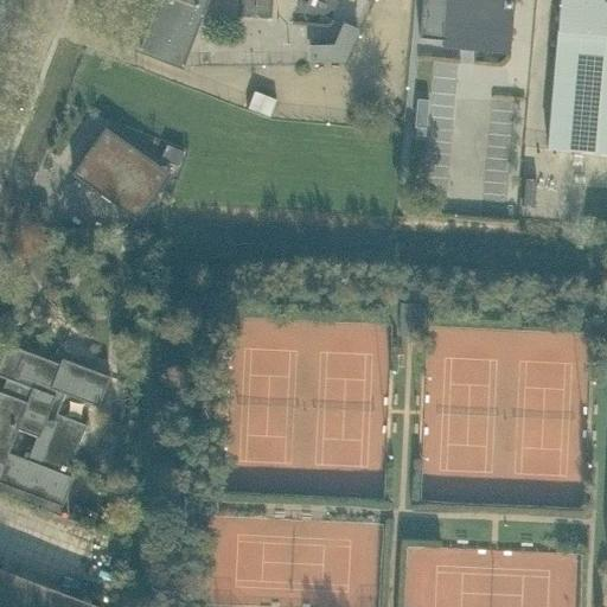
[(158,0),(160,0),(140,50),(180,65),(190,40),(192,40),(195,40),(196,38),(196,37),(195,34),(193,33),(205,0),(382,0),(382,7),(410,10),(410,0),(158,0)]
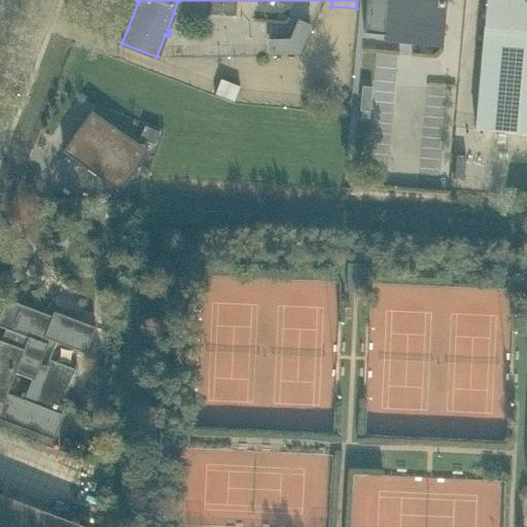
[(366,0),(364,33),(385,34),(385,41),(442,45),(442,44),(430,43),(429,42),(441,34),(443,34),(445,0),(366,0)]
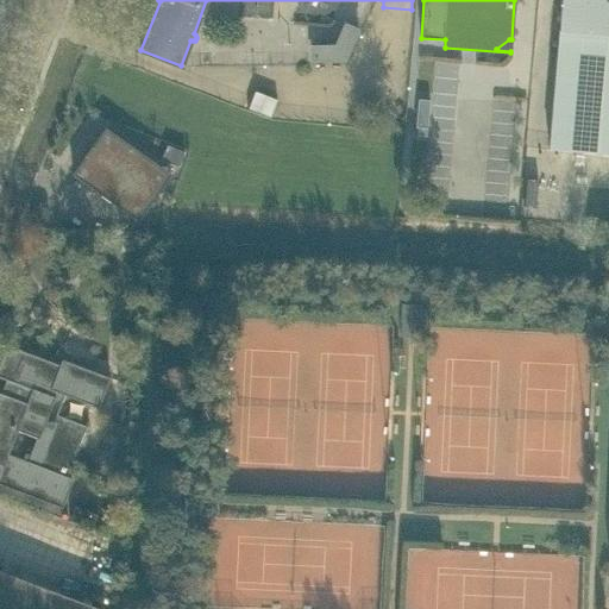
[(608,0),(562,0),(548,149),(608,154),(608,0)]
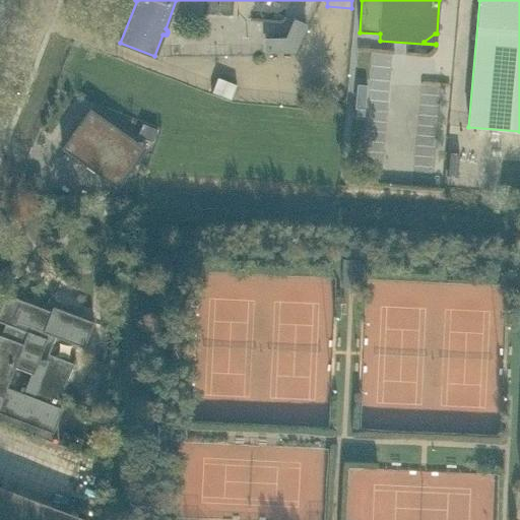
[(251,28),(265,27),(265,9),(250,10),(251,28)]
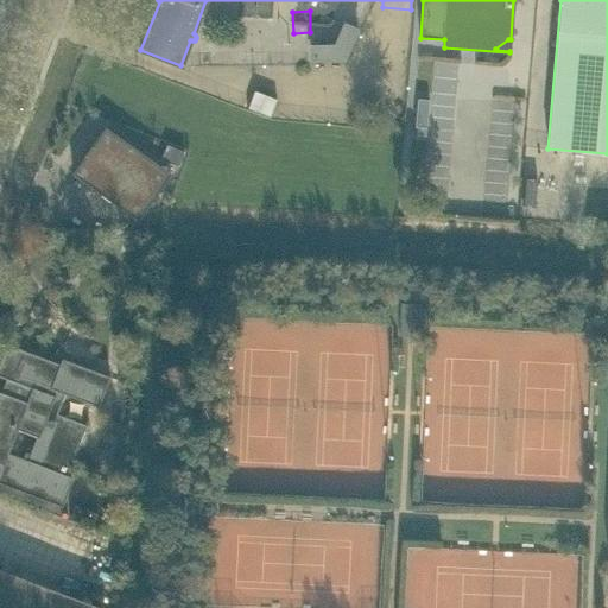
[(344,31),(337,49),(350,55),(358,37),(344,31)]
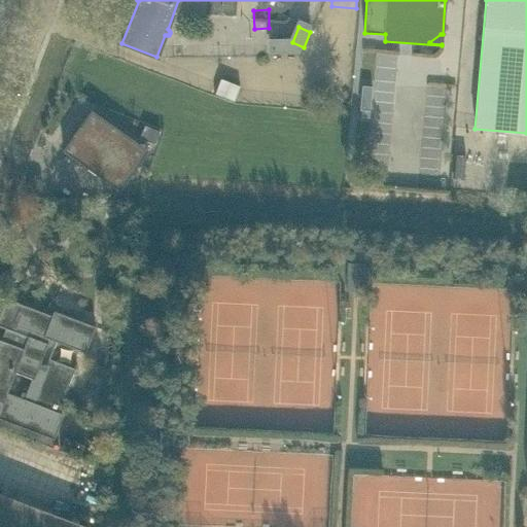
[(292,55),(292,42),(275,43),(276,56),(292,55)]
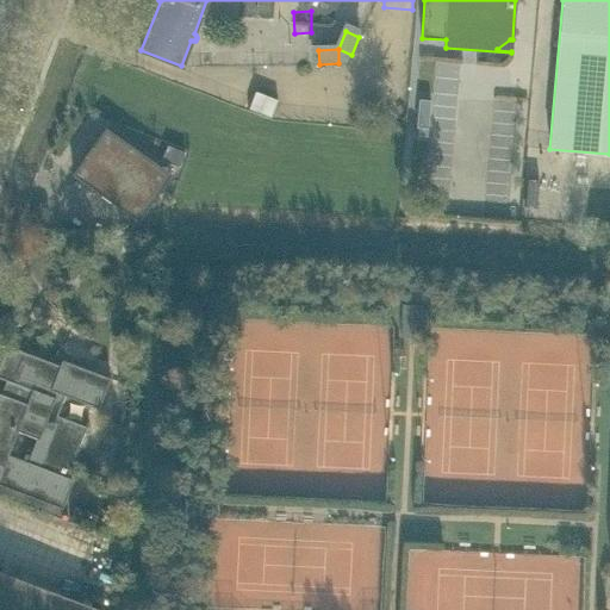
[(271,118),(278,100),(255,92),(249,110),(271,118)]
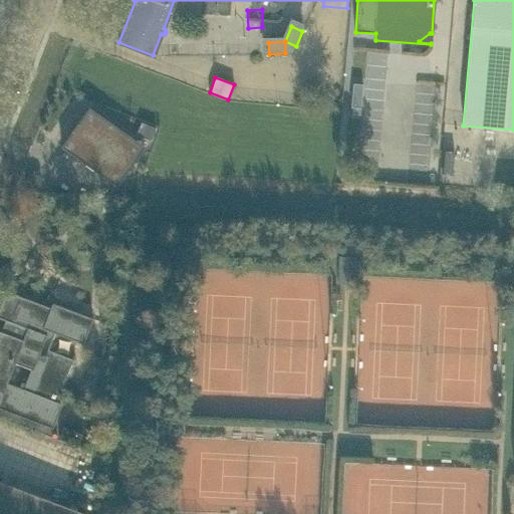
[(133,165),(145,148),(89,108),(78,123),(77,123),(72,132),(61,148),(116,187),(129,170),(131,171),(134,166),(133,165)]
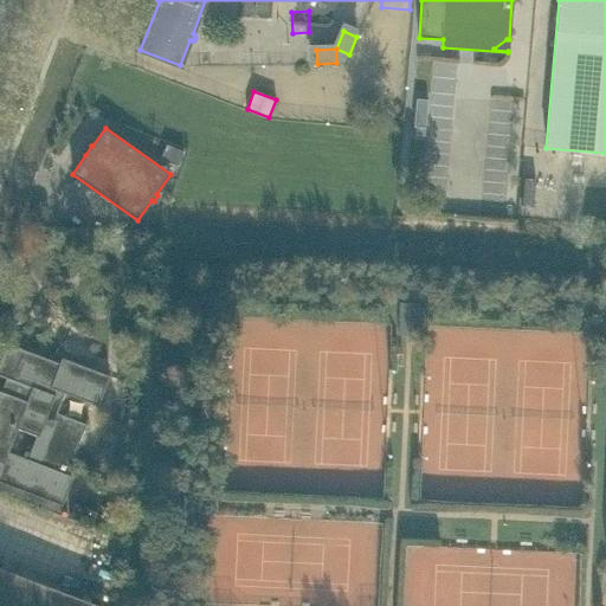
[(65,392),(98,405),(110,375),(62,358),(59,363),(7,343),(0,361),(0,375),(6,379),(1,392),(0,391),(0,469),(2,463),(4,464),(5,461),(6,462),(0,475),(0,489),(21,498),(25,490),(62,504),(72,476),(66,474),(85,424),(57,413),(65,392)]
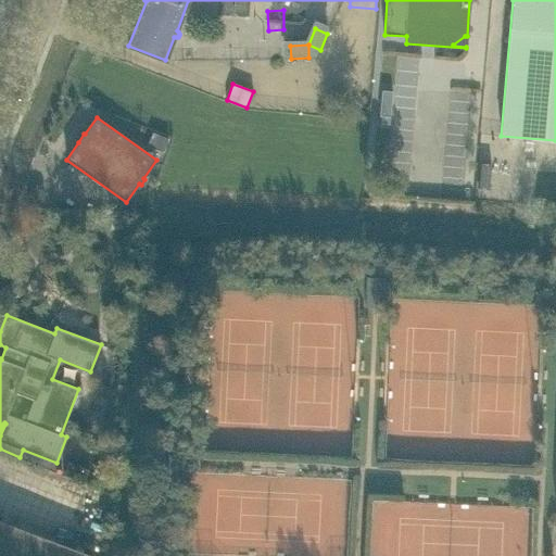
[(85,482),(89,470),(68,463),(64,475),(85,482)]
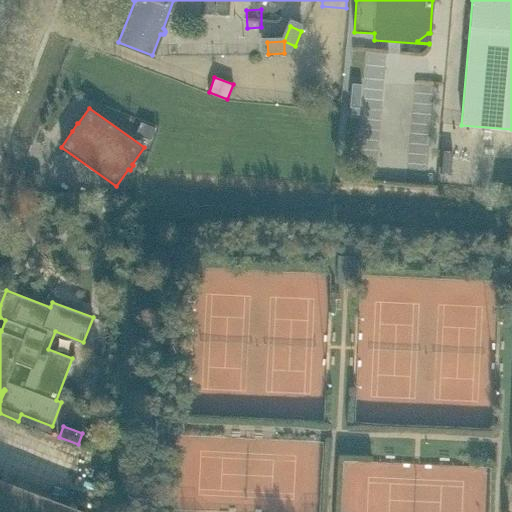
[(0,511),(85,511),(0,479),(0,511)]
